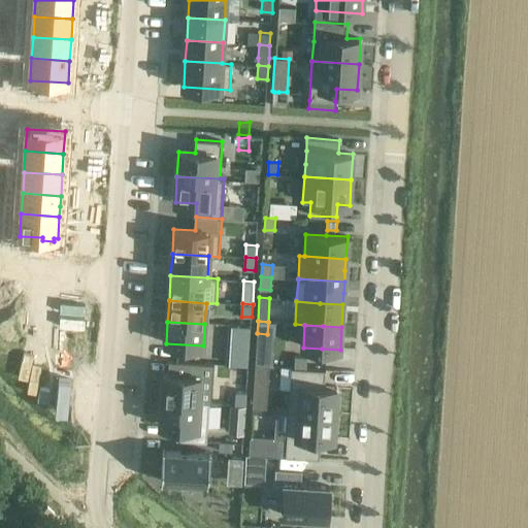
[(228,336),(227,364),(248,365),(250,337),(228,336)]
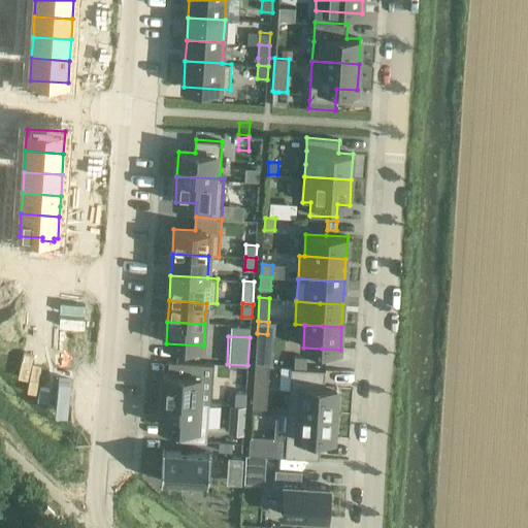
[(295,357),(294,367),(307,368),(307,358),(295,357)]
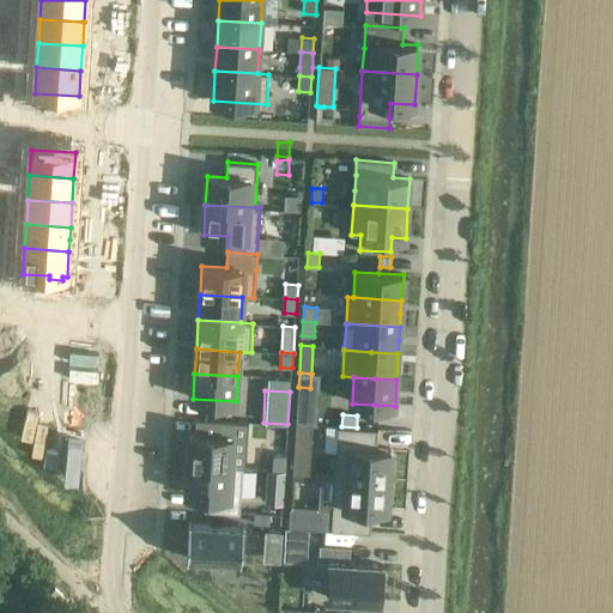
[(190,435),(188,466),(231,468),(242,468),(246,469),(249,423),(196,419),(195,435),(190,435)]
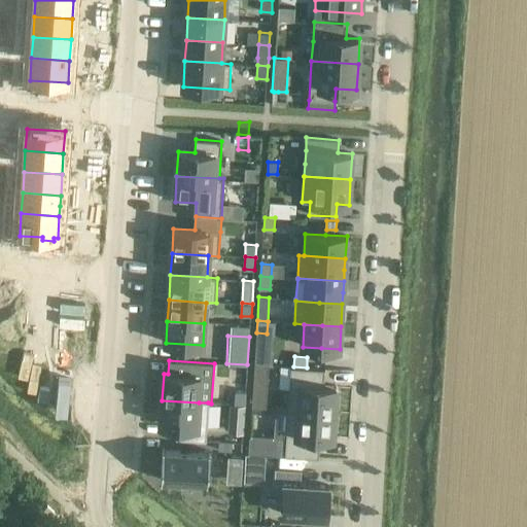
[(291,366),(288,409),(335,412),(337,386),(324,385),(325,369),(291,366)]
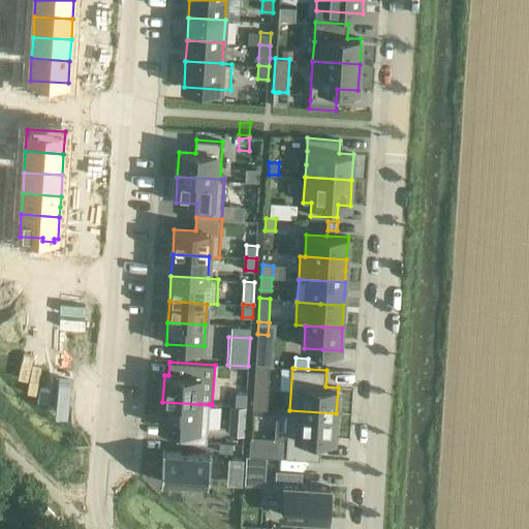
[(254,391),(253,408),(268,409),(269,392),(254,391)]
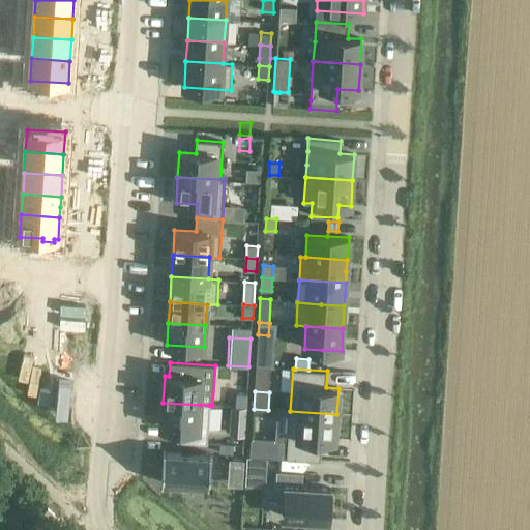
[(237,393),(236,406),(246,407),(247,394),(237,393)]
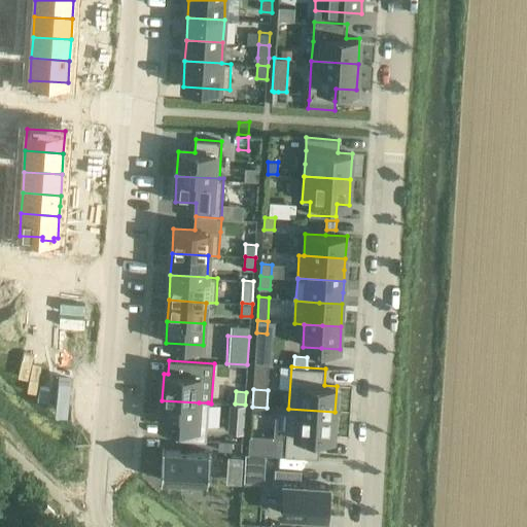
[(162,400),(161,424),(179,426),(179,437),(206,440),(208,402),(199,402),(162,400)]
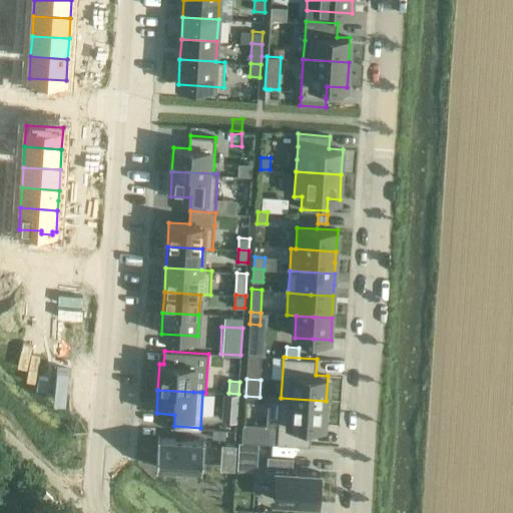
[(243,423),(242,442),(260,443),(278,444),(311,446),(313,426),(325,426),(326,401),(281,398),(281,399),(279,425),(269,425),(243,423)]
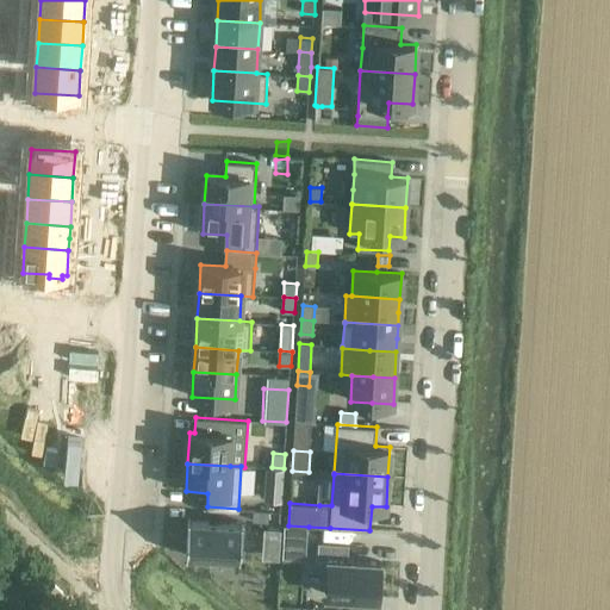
[(254,512),(253,522),(268,523),(269,514),(254,512)]
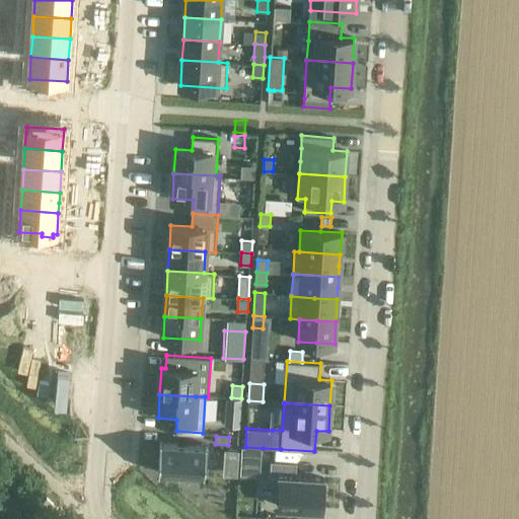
[(160,442),(158,472),(159,472),(160,471),(180,472),(179,482),(198,484),(199,473),(204,473),(204,475),(205,475),(207,445),(206,445),(206,446),(161,444),(161,442),(160,442)]
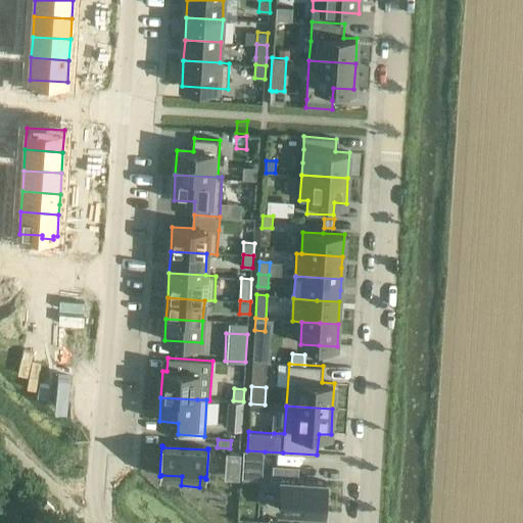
[(244,450),(242,478),(252,479),(263,480),(265,452),(247,450),(244,450)]
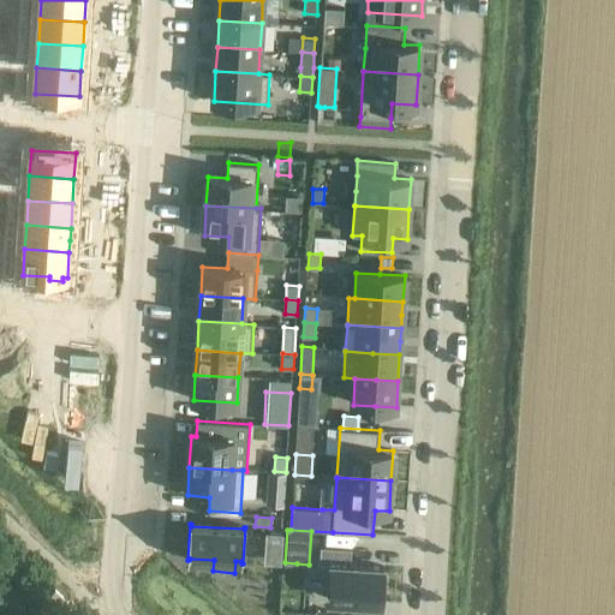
[(321,547),(320,563),(332,565),(329,599),(382,603),(384,567),(351,565),(352,549),(321,547)]
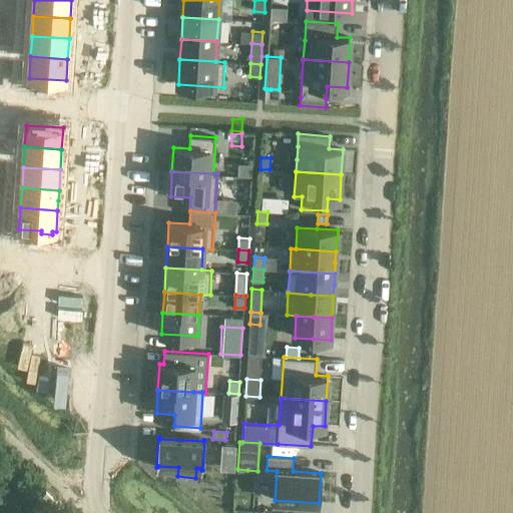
[(47,493),(43,497),(52,505),(56,501),(47,493)]
